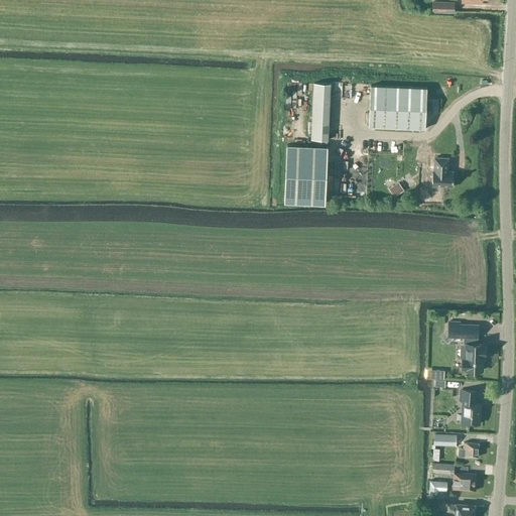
[(432,12),(454,13),(455,2),(432,1),(432,12)]
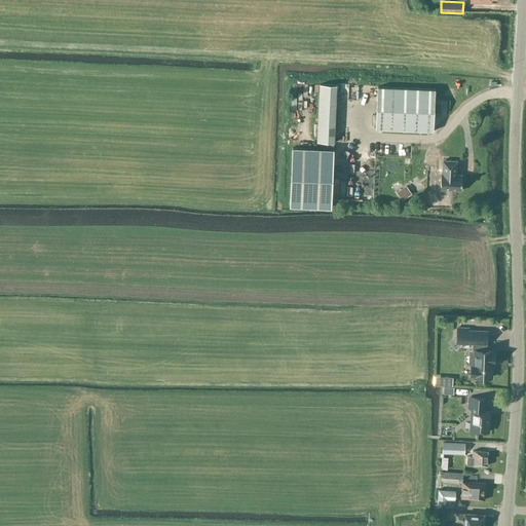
[(316,142),(334,143),(336,84),(320,84),(316,142)]
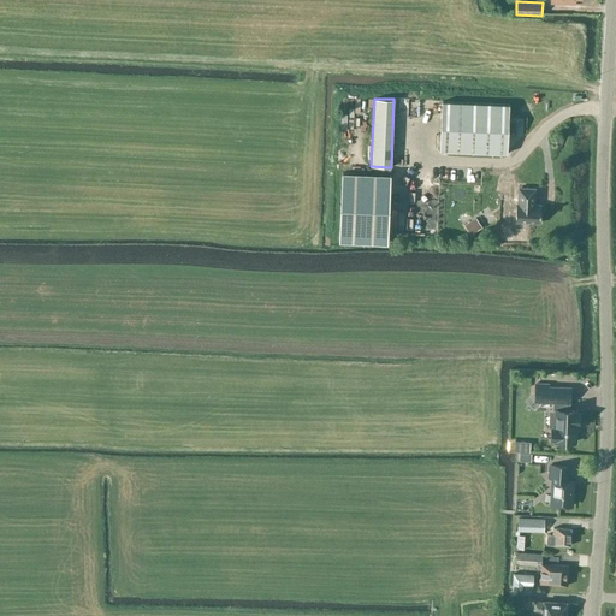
[(442,101),(439,150),(507,153),(509,105),(442,101)]
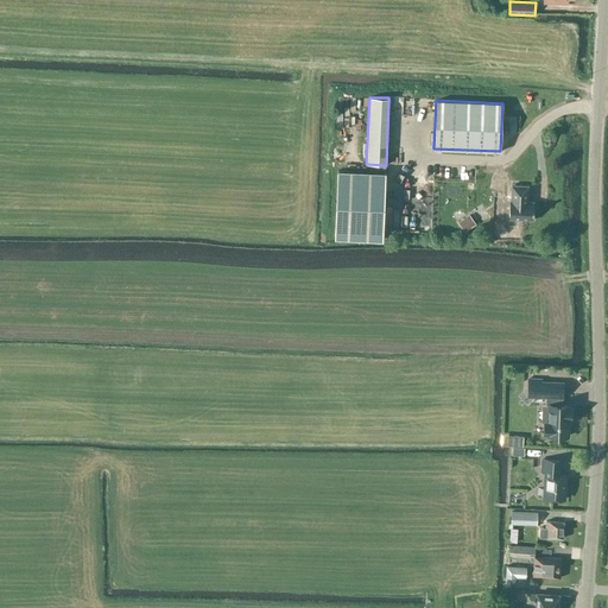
[(381,239),(385,172),(337,171),(334,236),(381,239)]
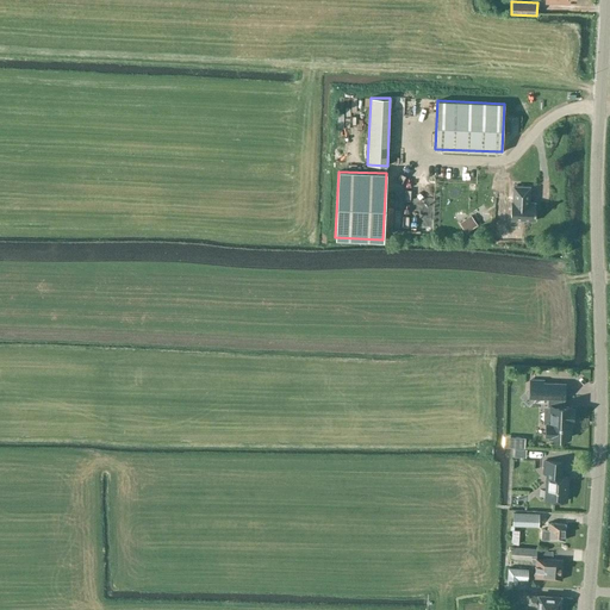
[(530,187),(514,186),(512,201),(511,201),(511,219),(535,221),(535,203),(529,203),(530,187)]
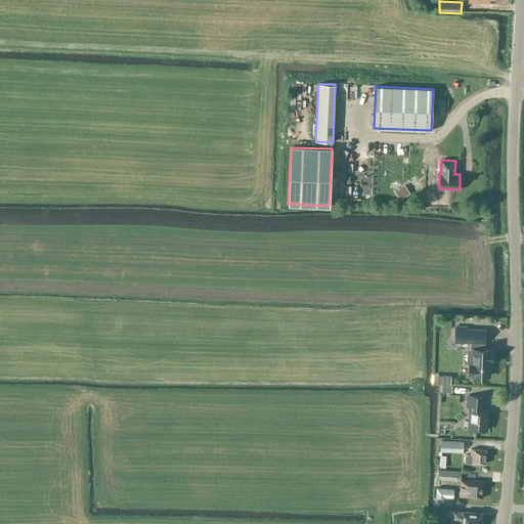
[(392,187),(398,197),(408,190),(402,180),(392,187)]
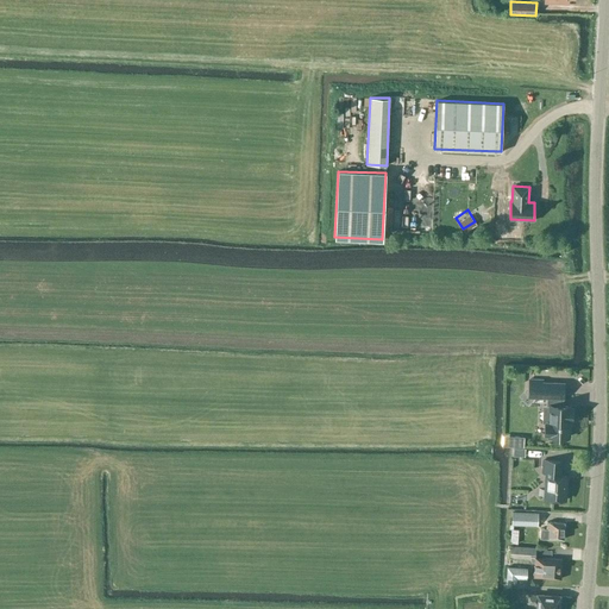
[(399,227),(409,227),(410,212),(400,211),(399,227)]
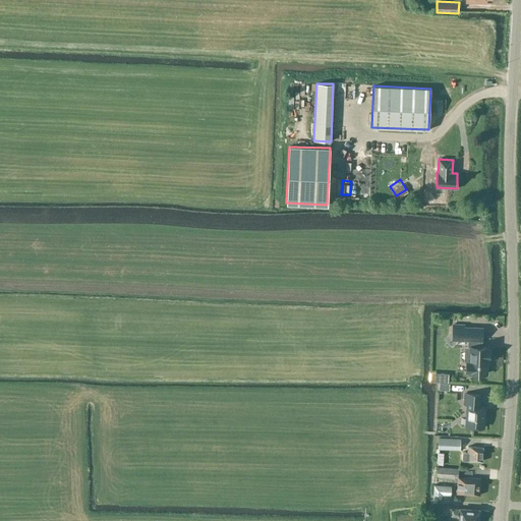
[(464,325),(453,325),(452,340),(468,341),(468,346),(464,346),(464,362),(467,362),(466,371),(469,371),(469,373),(486,373),(487,359),(489,359),(489,349),(487,349),(487,347),(480,347),(481,341),(482,328),(464,327),(464,325)]
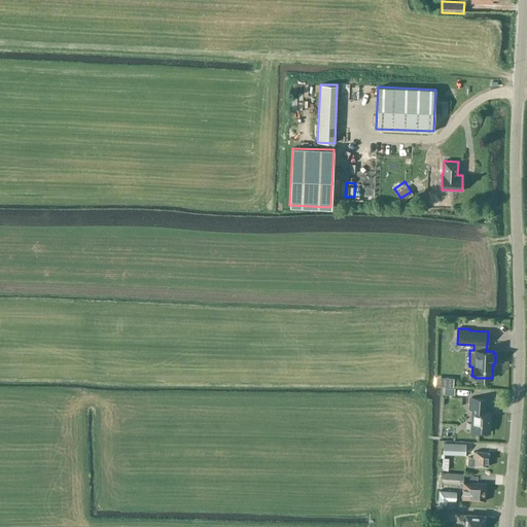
[(468,430),(468,431),(489,432),(489,431),(490,429),(491,425),(489,423),(490,412),(484,412),(485,399),(470,398),(469,410),(471,410),(469,430),(468,430)]
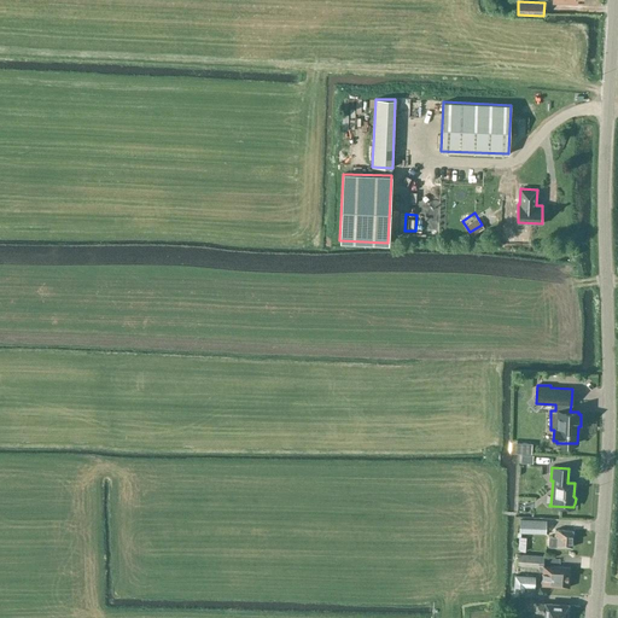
[(518,552),(526,552),(526,537),(520,537),(520,534),(546,535),(547,522),(520,520),(520,532),(518,532),(517,537),(519,537),(518,552)]
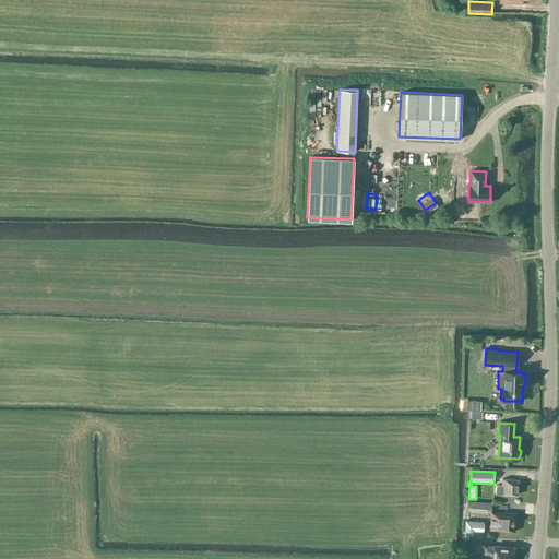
[(518,496),(519,480),(501,479),(501,486),(496,486),(496,495),(502,495),(518,496)]
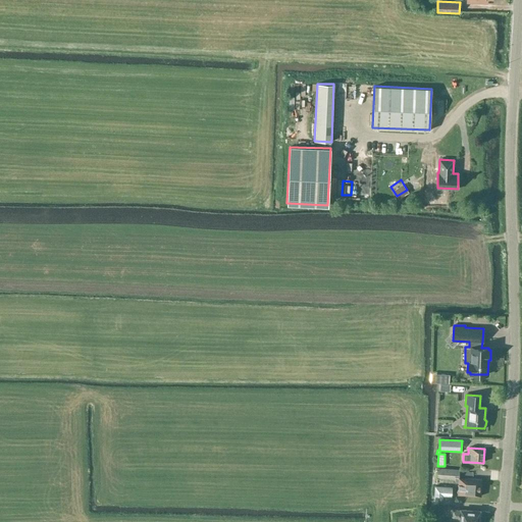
[(458,483),(458,485),(457,496),(464,496),(480,497),(481,480),(466,479),(466,480),(459,480),(459,470),(437,469),(436,478),(455,479),(455,481),(458,483)]
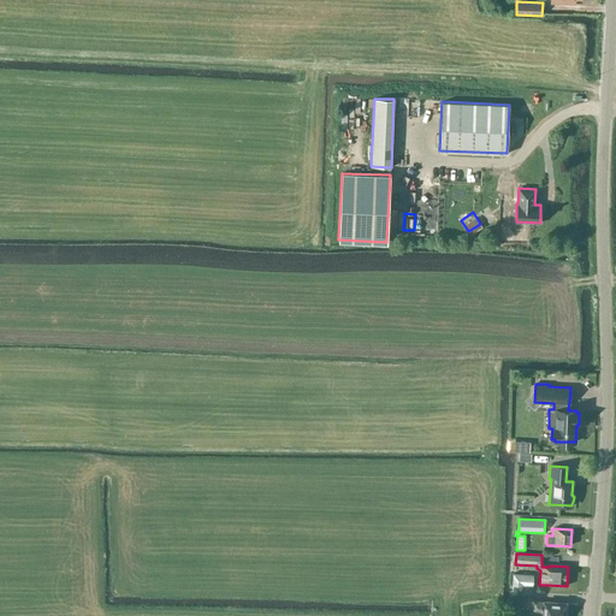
[(513,573),(511,590),(511,596),(523,597),(523,586),(533,586),(534,574),(513,573)]
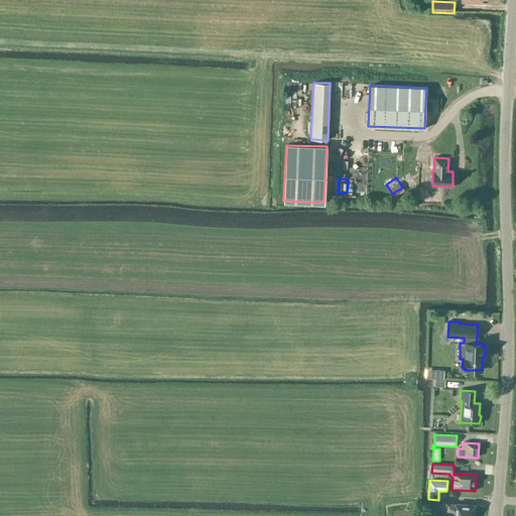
[(473,515),(475,506),(456,504),(456,505),(447,504),(446,512),(455,512),(454,515),(473,515)]
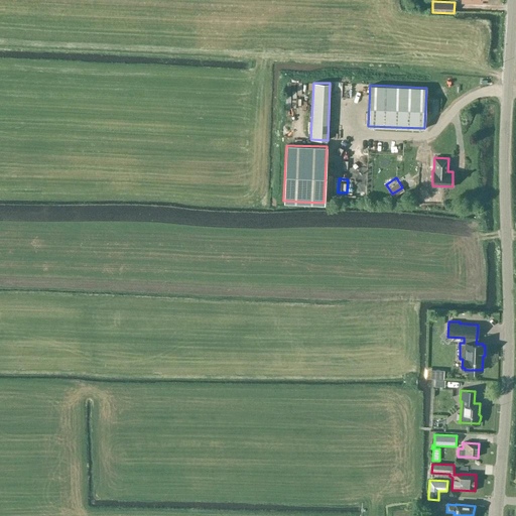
All buildings are outlined.
